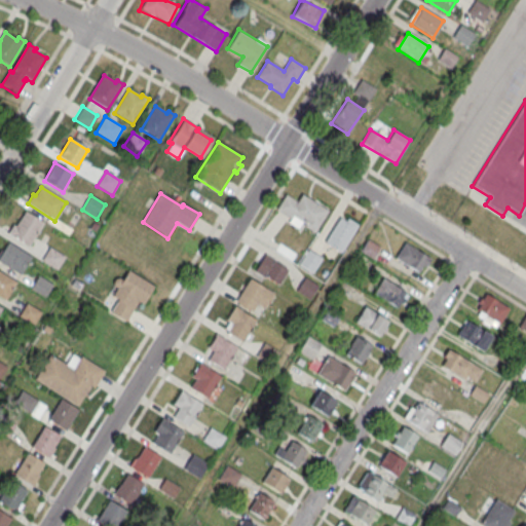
[(286,195),(297,202),(302,195),(328,212),(314,233),(301,225),(298,229),(288,223),(291,219),(276,211),(286,195)]
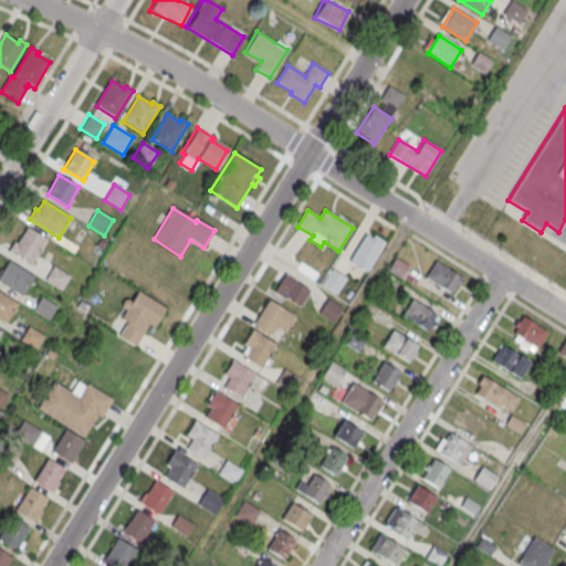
[(27,228),(46,240),(31,265),(9,252),(14,243),(17,244),(27,228)]
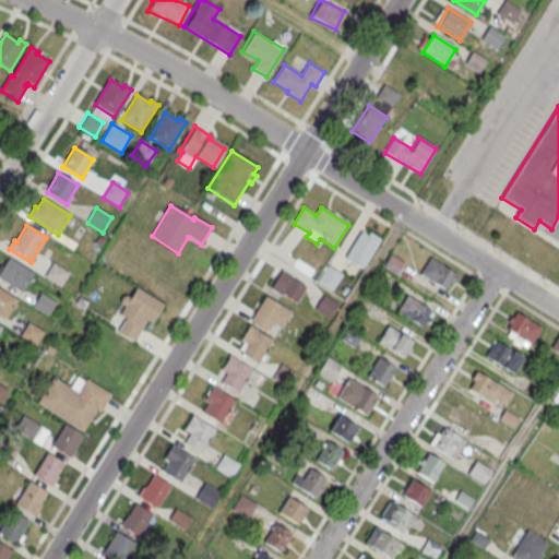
[(360,233),(367,236),(369,233),(380,240),(363,270),(344,259),(360,233)]
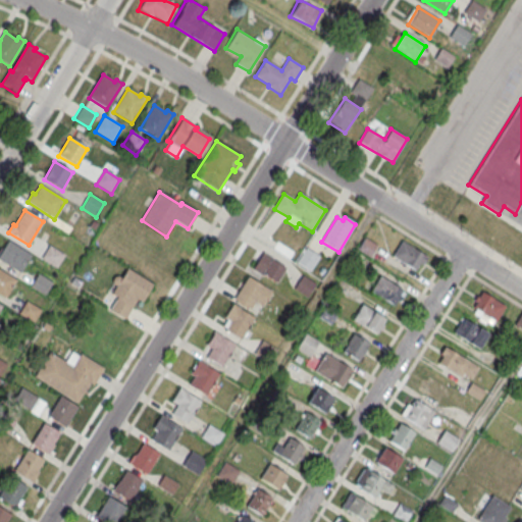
[(8,241),(32,256),(20,273),(0,261),(0,249),(2,250),(8,241)]
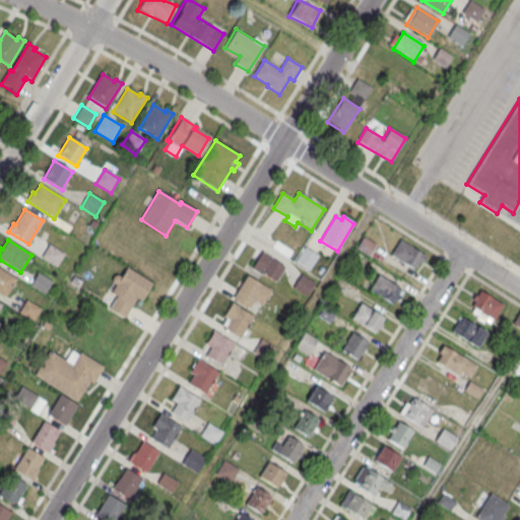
[(400,241),(426,257),(421,264),(418,263),(413,270),(391,256),(400,241)]
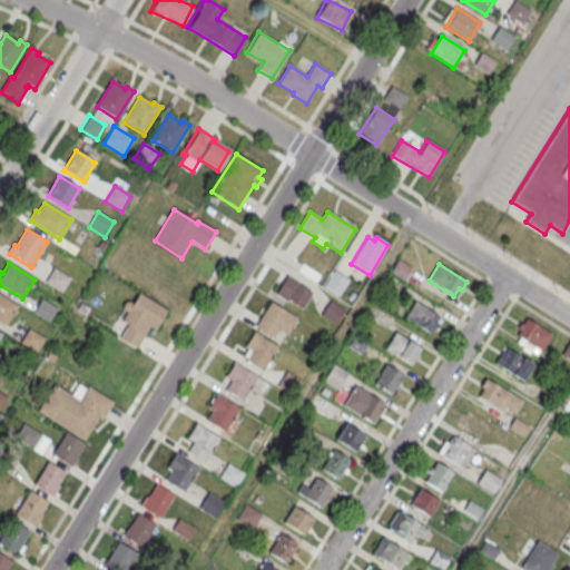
[(53,269),(70,279),(61,293),(46,283),(53,269)]
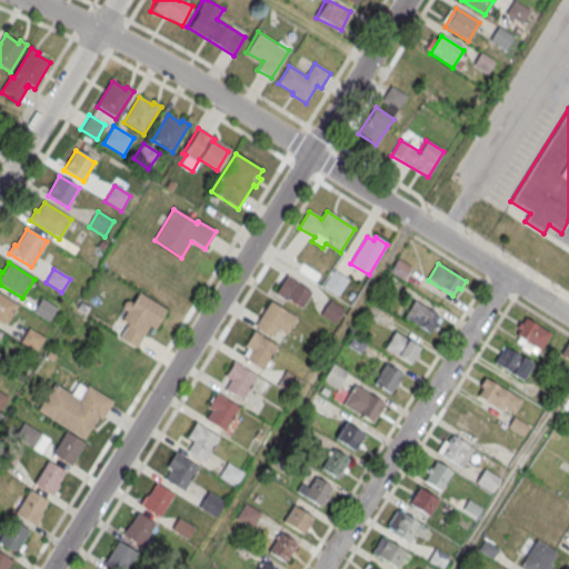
[(333,271),(348,281),(338,297),(322,287),(333,271)]
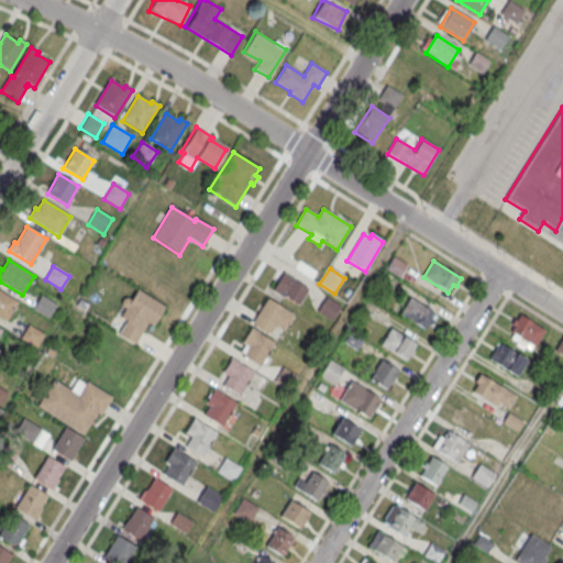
[(283,275),(308,290),(298,307),(273,291),(283,275)]
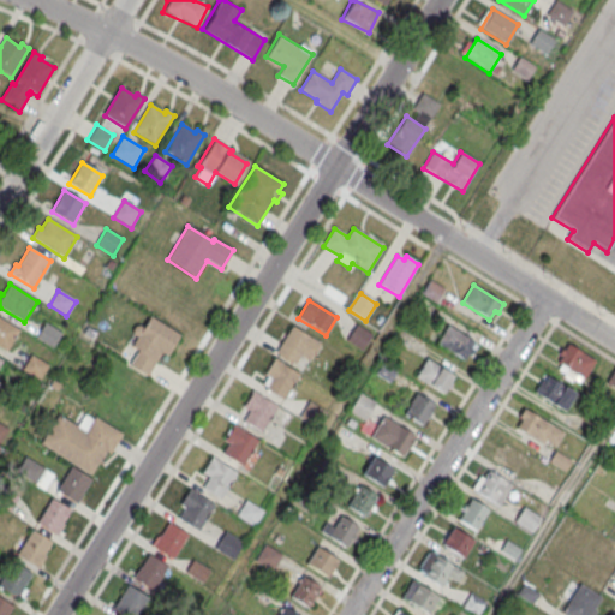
[(150,318),(180,336),(168,357),(162,353),(148,377),(130,366),(138,352),(131,347),(138,338),(133,335),(132,332),(135,327),(139,326),(143,329),(150,318)]
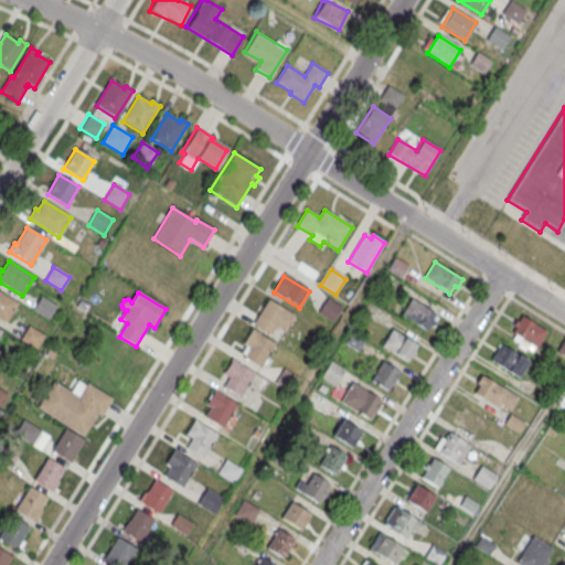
[(0,294),(18,305),(6,324),(0,320),(0,294)]
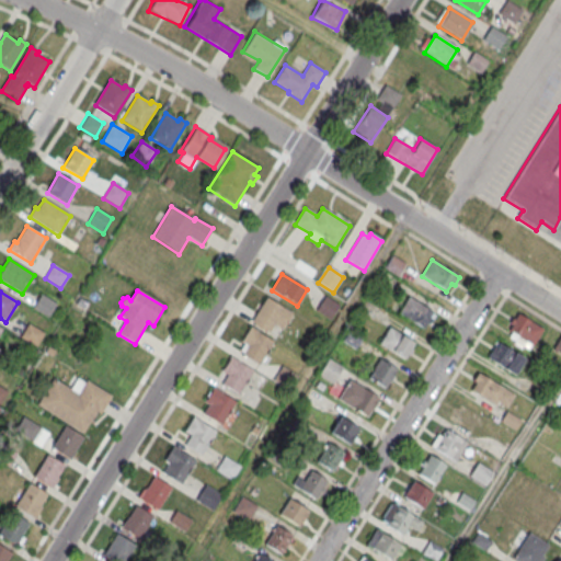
[(41,295),(56,305),(48,318),(33,308),(41,295)]
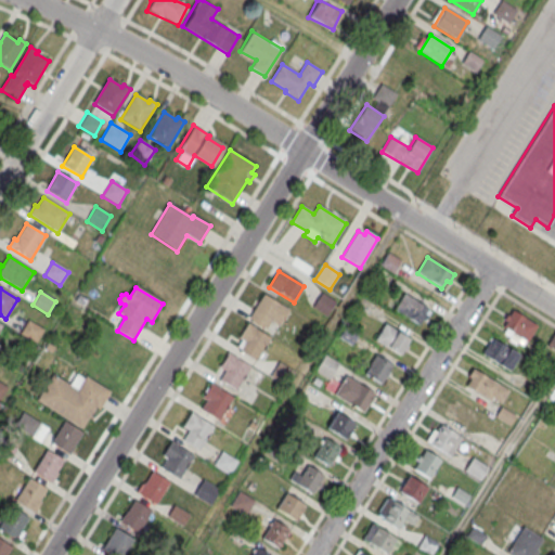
[(322,293),(336,302),(326,317),(312,308),(322,293)]
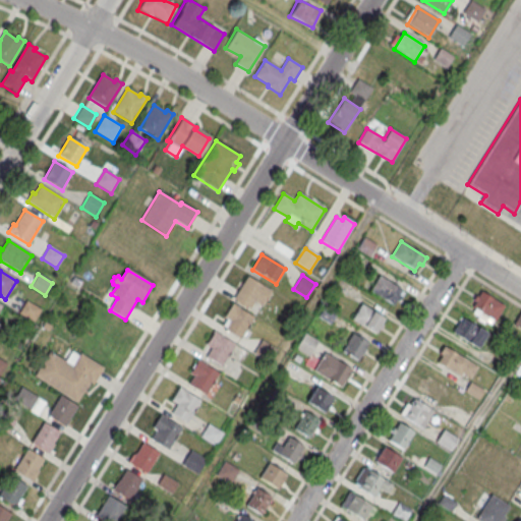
[(380,276),(402,291),(393,306),(369,291),(380,276)]
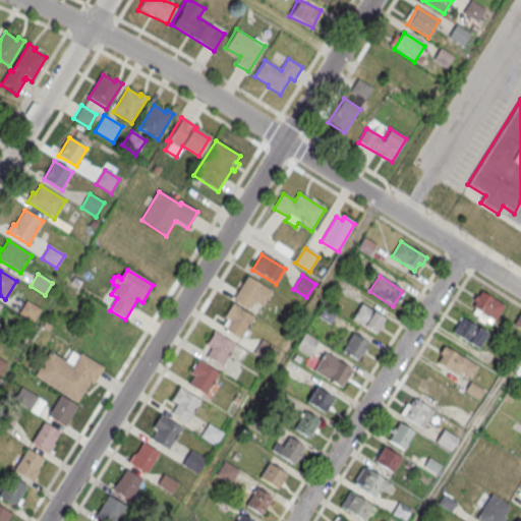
[(233,299),(249,309),(254,302),(261,306),(271,291),(247,277),(233,299)]
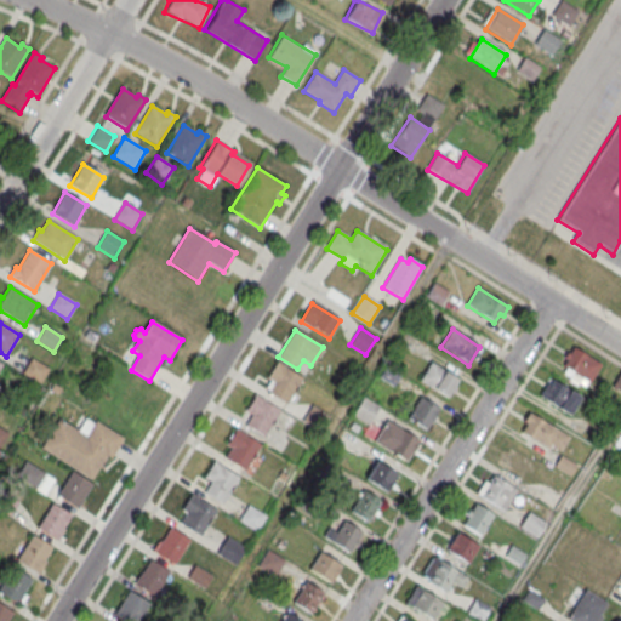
[(588,383),(602,364),(575,346),(562,365),(588,383)]
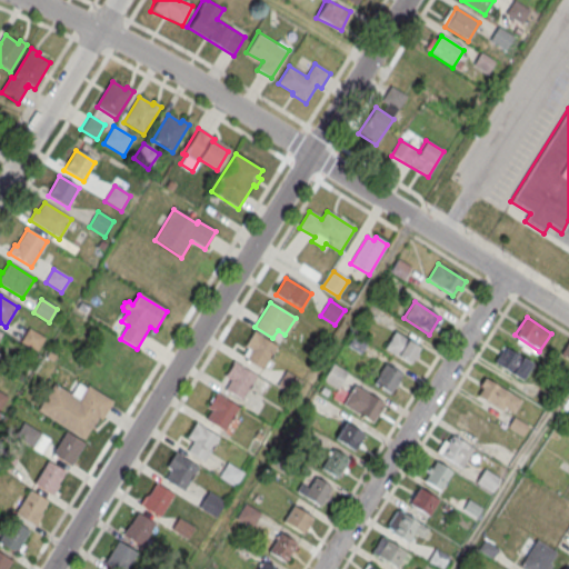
[(29,329),(45,339),(37,352),(20,342),(29,329)]
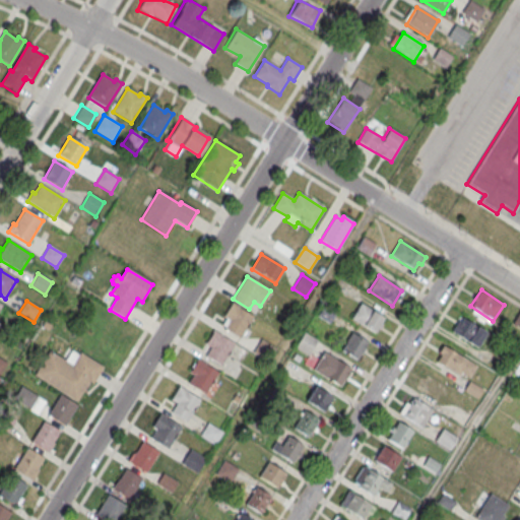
[(254,317),(233,304),(223,317),(230,321),(223,330),(240,339),(254,317)]
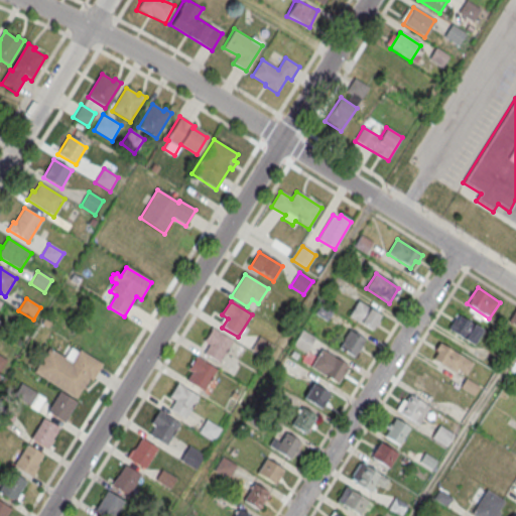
[(358,301),(381,315),(372,332),(349,316),(358,301)]
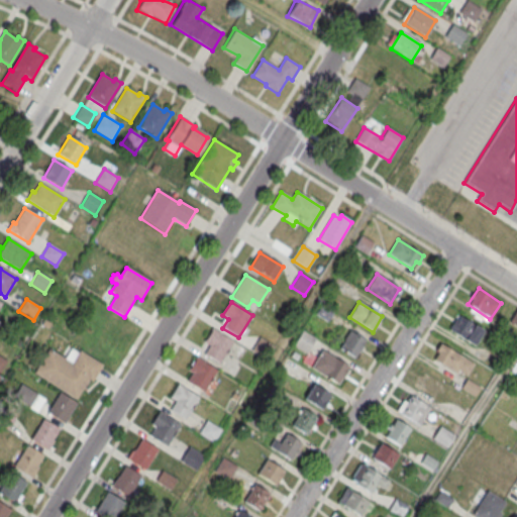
[(484,332),(460,317),(457,321),(456,320),(449,330),(475,347),(484,332)]
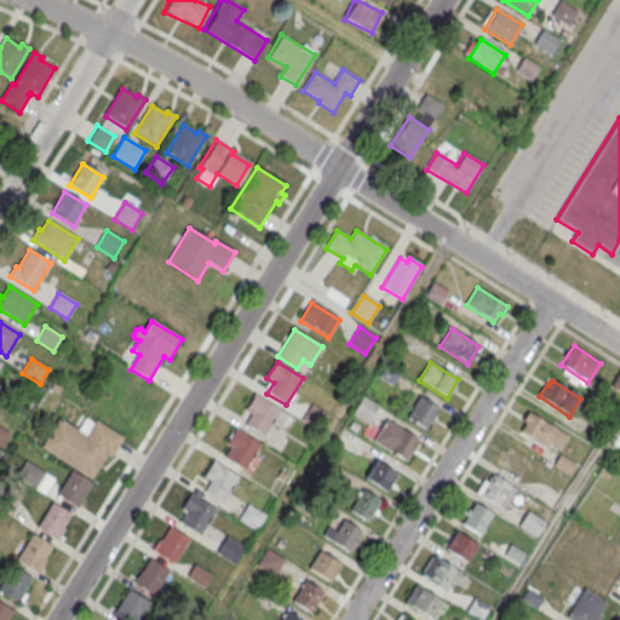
[(280,411),(256,395),(245,411),(252,415),(245,426),(264,437),(280,411)]
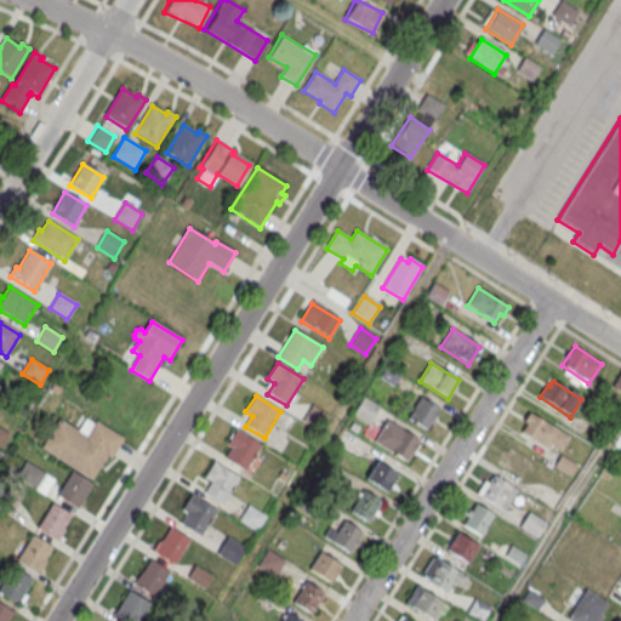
[(363,398),(380,408),(369,426),(352,416),(363,398)]
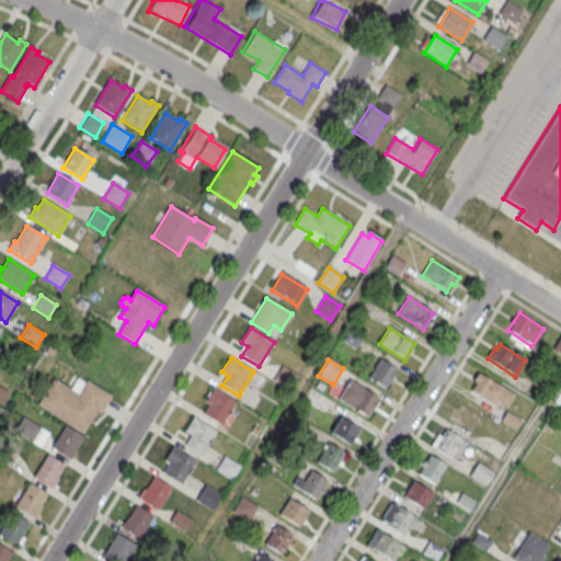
[(380,359),(396,370),(385,389),(368,379),(380,359)]
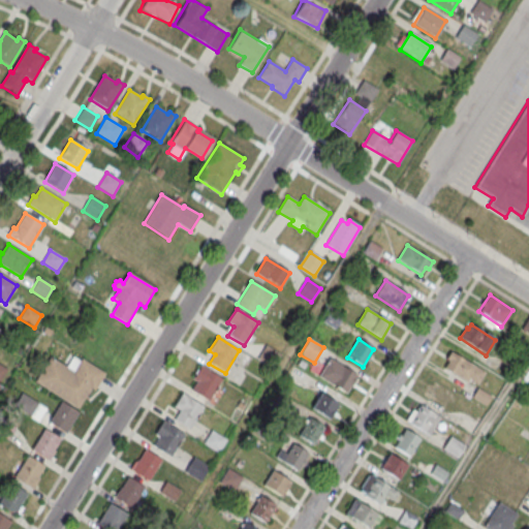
[(260,355),(272,362),(277,352),(266,347),(260,355)]
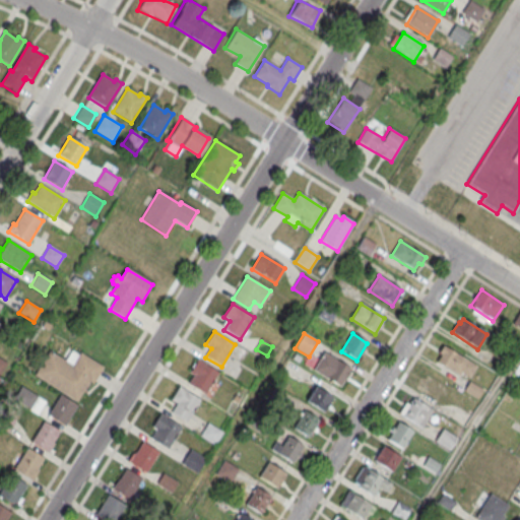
[(443,346),(477,367),(470,379),(461,373),(459,377),(437,363),(441,355),(439,353),(443,346)]
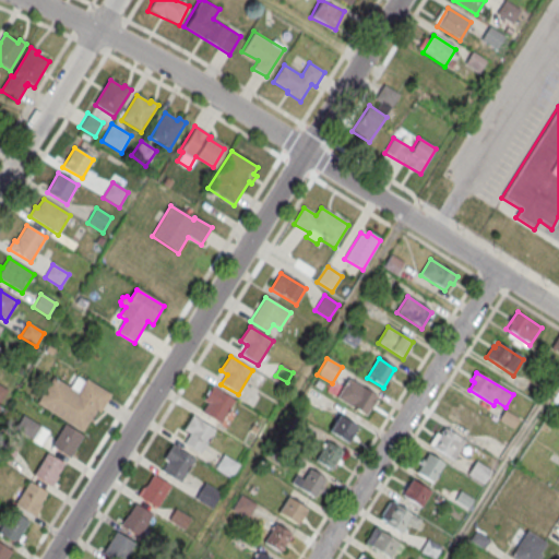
[(111,395),(86,380),(85,382),(78,378),(70,389),(54,378),(36,404),(82,432),(96,411),(100,413),(111,395)]
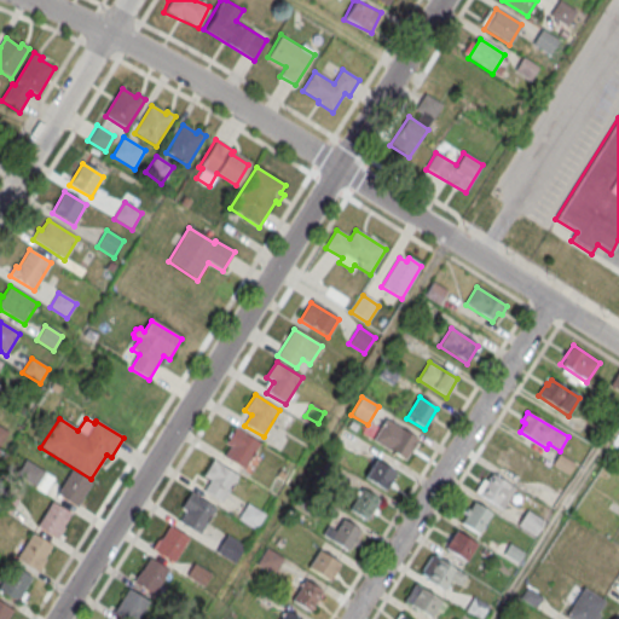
[(386,420),(418,441),(405,462),(371,441),(386,420)]
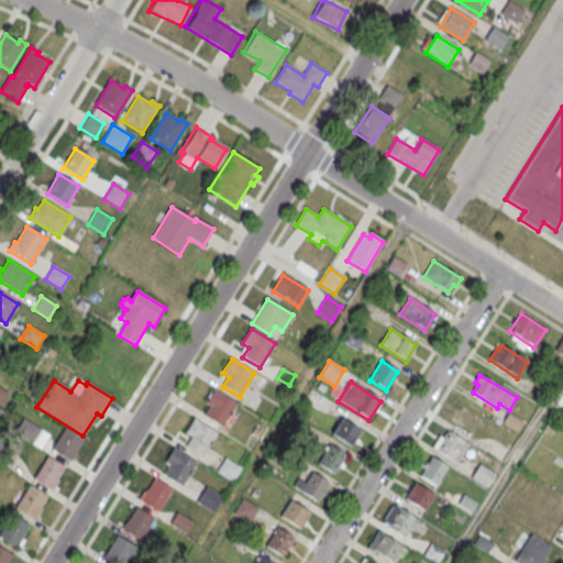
[(236,405),(214,389),(205,404),(209,407),(203,416),(222,428),(236,405)]
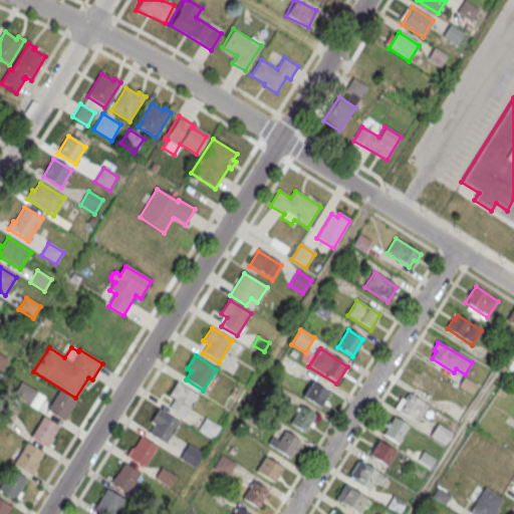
[(441,382),(433,397),(415,387),(424,371),(441,382)]
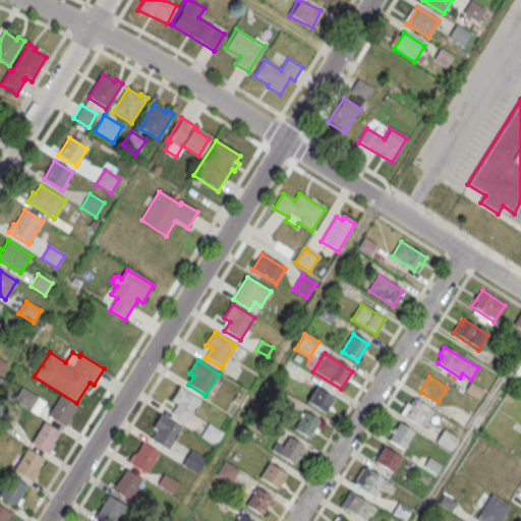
[(200,401),(180,388),(171,401),(177,405),(171,414),(187,423),(200,401)]
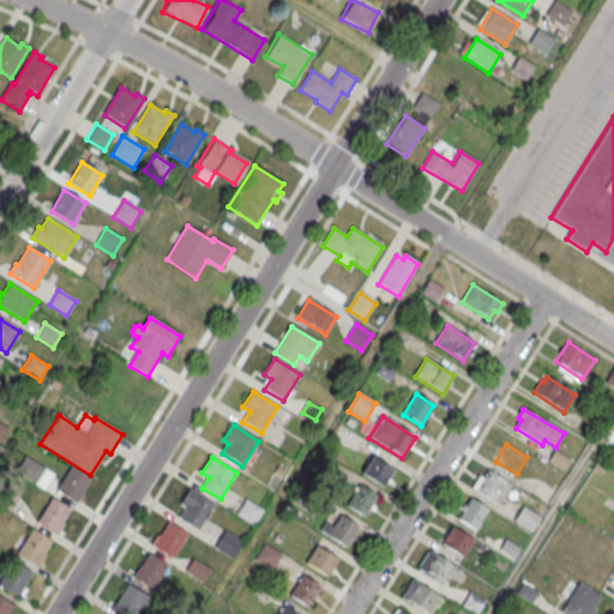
[(373,457),(393,470),(383,488),(361,475),(373,457)]
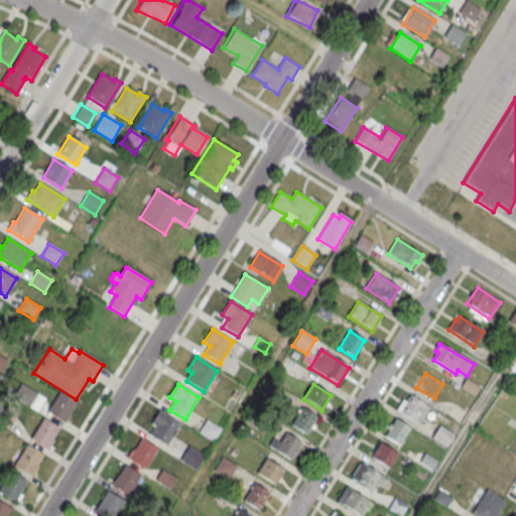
[(77,403),(59,392),(47,412),(65,423),(77,403)]
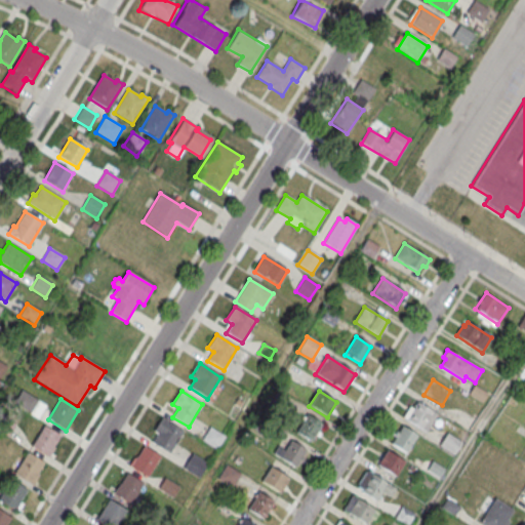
[(417,403),(438,415),(427,432),(403,418),(410,407),(414,409),(417,403)]
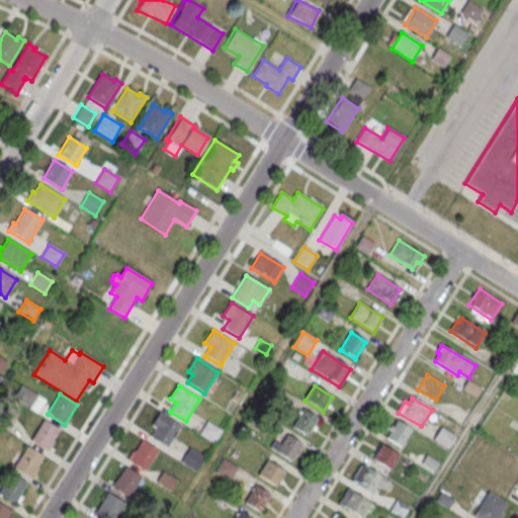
[(304,410),(318,419),(307,437),(291,428),(304,410)]
